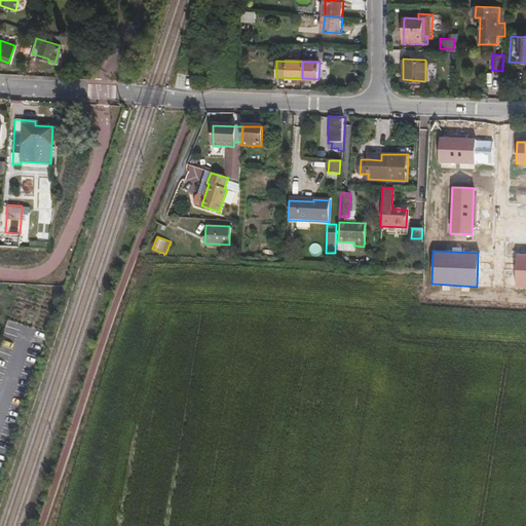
[(525,254),(516,254),(515,288),(525,288),(525,254)]
